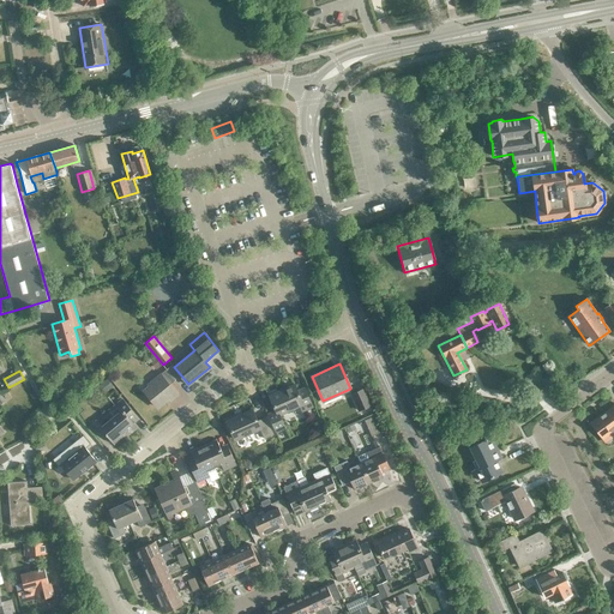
[(170,399),(178,395),(161,374),(149,384),(151,387),(145,393),(156,405),(168,396),(170,399)]
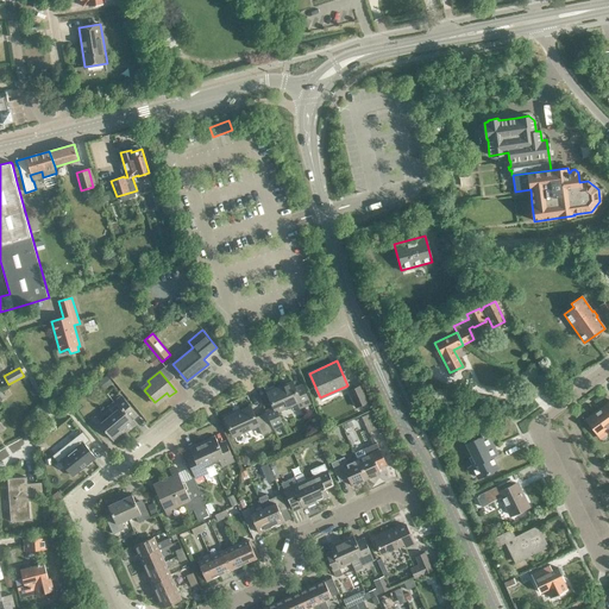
[(274,407),(265,410),(272,428),(282,424),(276,410),(297,402),(300,407),(309,402),(301,385),(295,388),(293,383),(278,389),(277,388),(267,393),(274,407)]
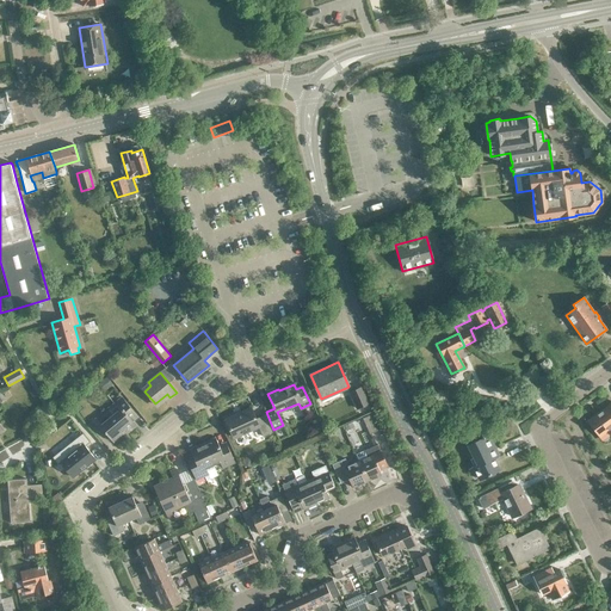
[(357,408),(369,402),(362,387),(350,393),(357,408)]
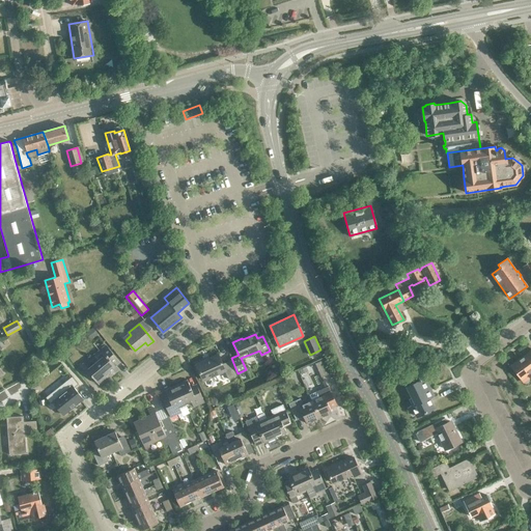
[(115,366),(120,362),(107,345),(94,355),(100,360),(88,369),(99,383),(110,373),(111,375),(118,370),(115,366)]
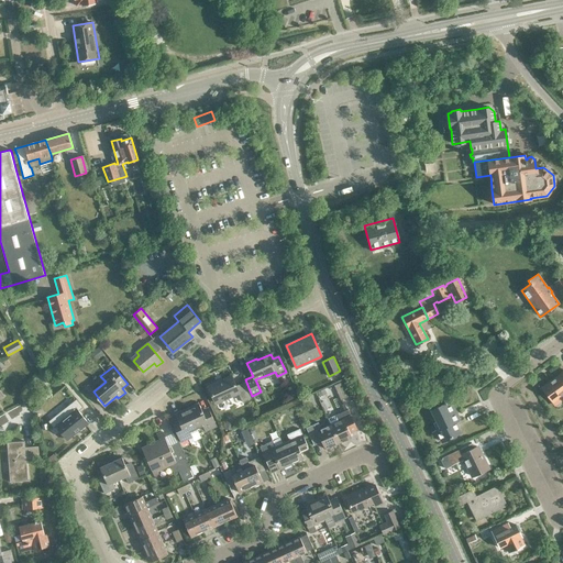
[(242,401),(251,398),(243,382),(235,386),(231,375),(222,379),(222,381),(209,387),(216,403),(238,393),(242,401)]
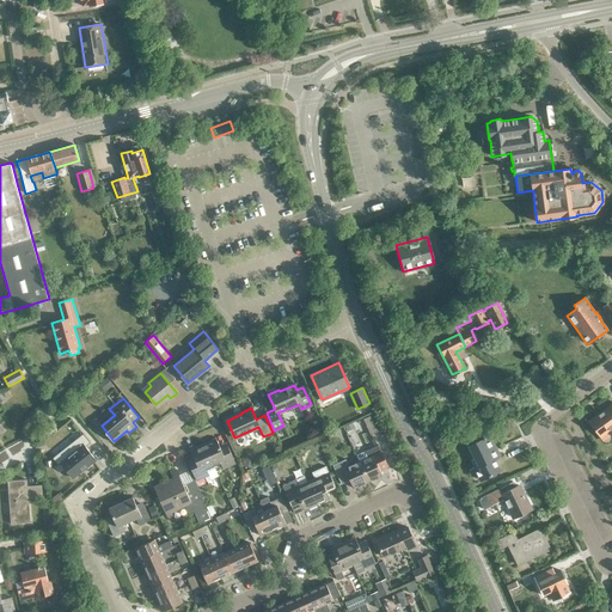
[(600,436),(611,428),(611,418),(606,410),(589,422),(600,436)]
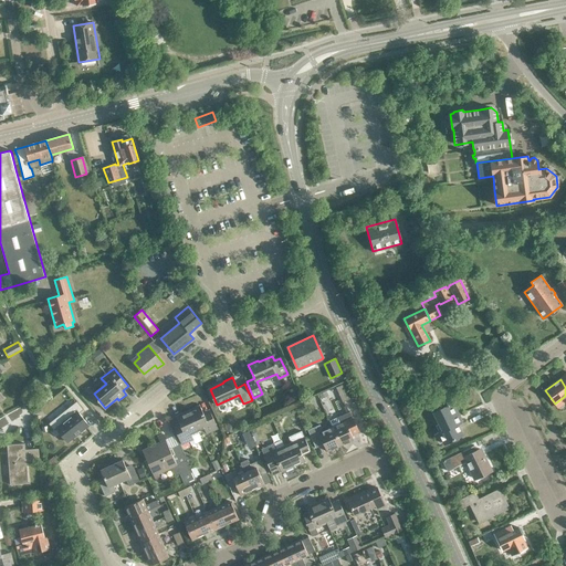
[(342,402),(349,399),(343,385),(335,388),(342,402)]
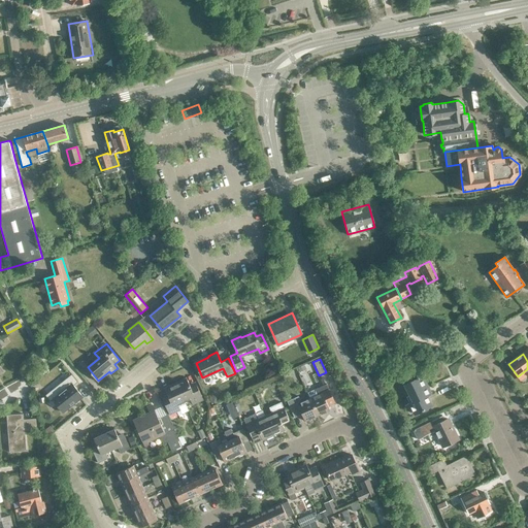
[(39,386),(50,377),(45,372),(35,381),(39,386)]
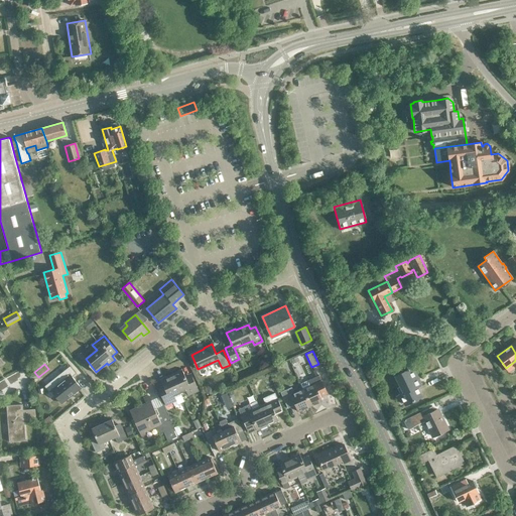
[(395,375),(403,392),(416,386),(420,384),(412,367),(395,375)]
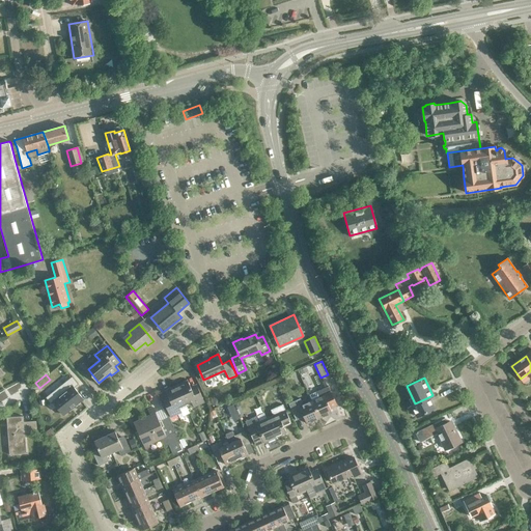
[(176,385),(185,403),(191,401),(193,407),(204,401),(198,387),(192,390),(187,380),(176,385)]
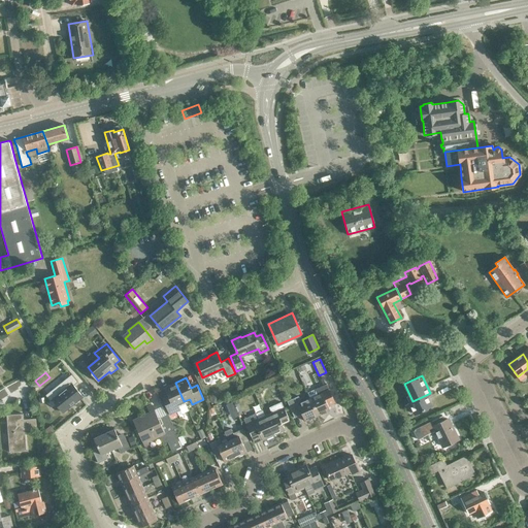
[(63,411),(83,396),(70,381),(63,386),(65,388),(53,398),(57,404),(53,407),(58,415),(63,411)]
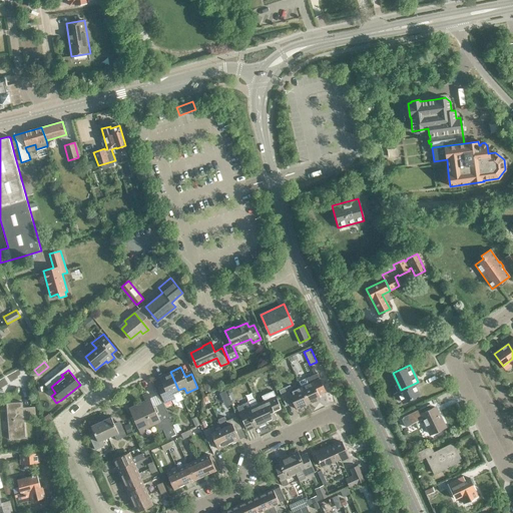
[(174,396),(180,393),(178,390),(170,372),(160,376),(164,386),(158,389),(164,403),(171,399),(175,398),(174,396)]
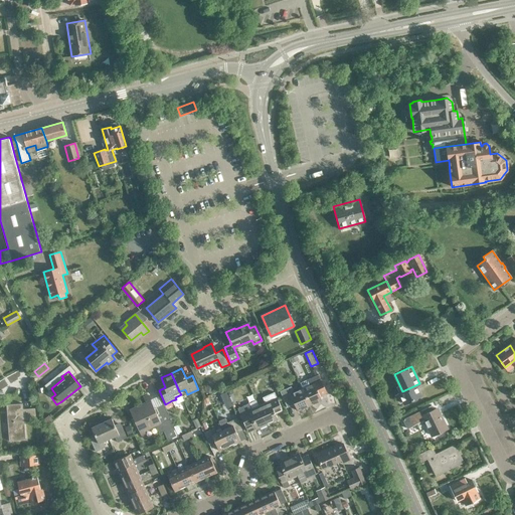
[(306,380),(300,383),(302,388),(310,404),(321,399),(318,392),(325,389),(318,374),(306,380)]
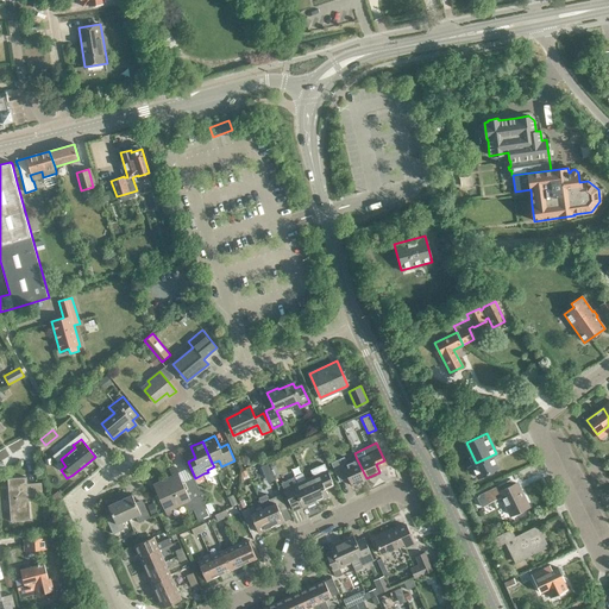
[(476,463),(471,465),(478,478),(497,468),(491,456),(476,463)]
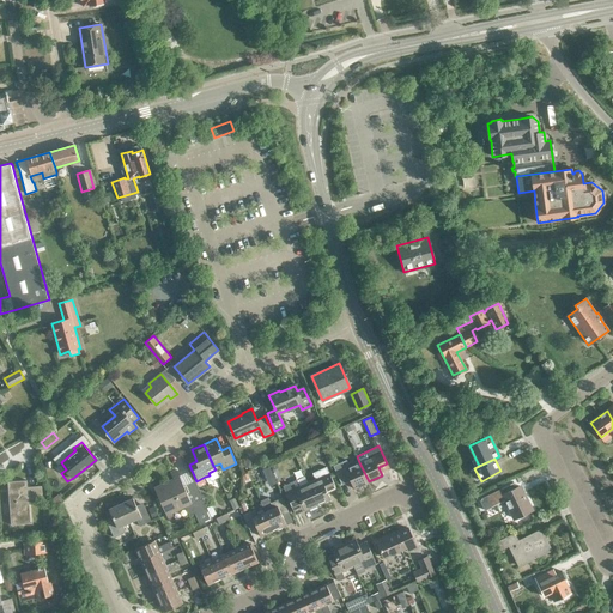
[(369,481),(359,462),(350,467),(346,460),(333,466),(341,485),(350,481),(353,489),(369,481)]
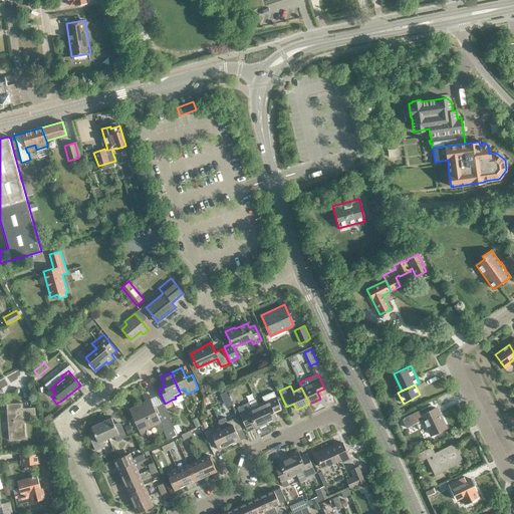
[(258,405),(266,424),(277,419),(272,408),(279,405),(273,392),(261,397),(264,402),(258,405)]
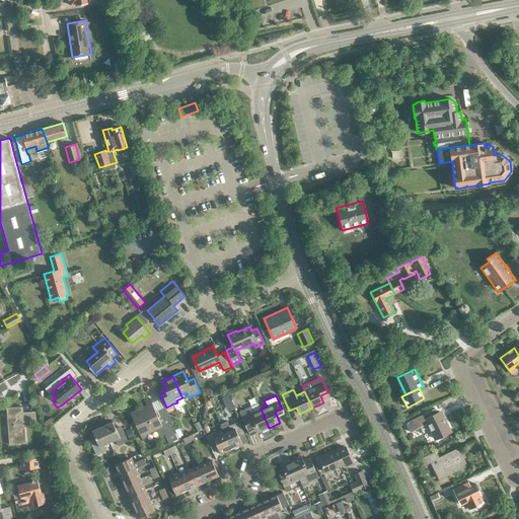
[(169,444),(179,440),(166,411),(156,415),(149,398),(145,400),(147,405),(132,413),(141,435),(161,427),(164,434),(165,434),(167,437),(166,438),(169,444)]
